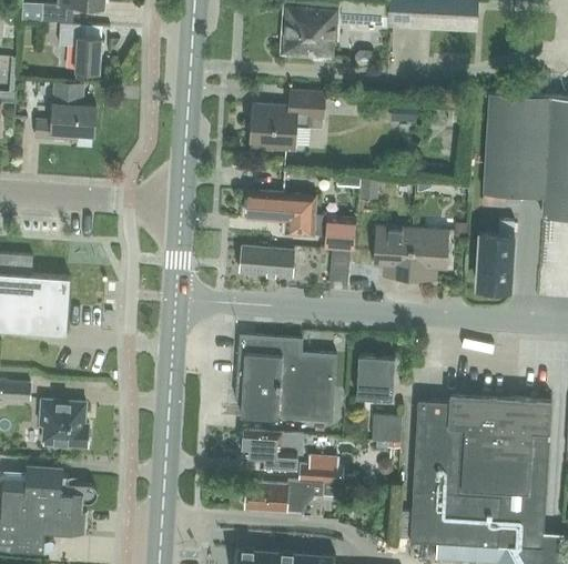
[(58,0),(57,7),(52,7),(44,7),(44,24),(72,26),(72,20),(73,11),(73,9),(104,10),(104,0),(52,0),(53,0),(58,0)]
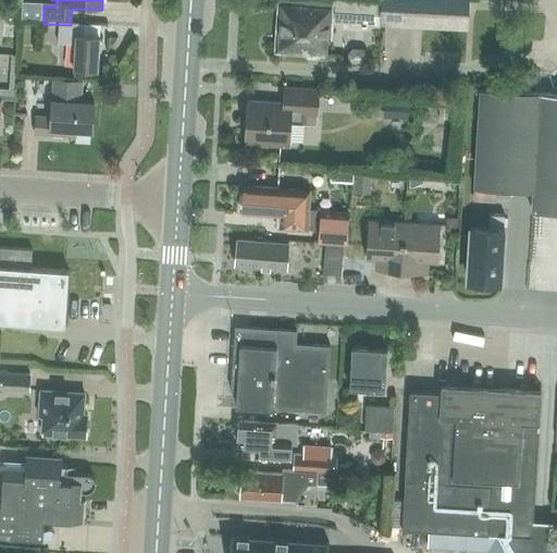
[(279,22),(275,57),(326,60),(327,44),(332,44),(333,27),(343,27),(345,31),(367,32),(369,29),(380,31),(380,26),(384,27),(411,28),(426,28),(467,31),(469,1),(443,0),(381,0),(382,4),(335,1),(334,8),(280,3),(279,15),(279,22)]
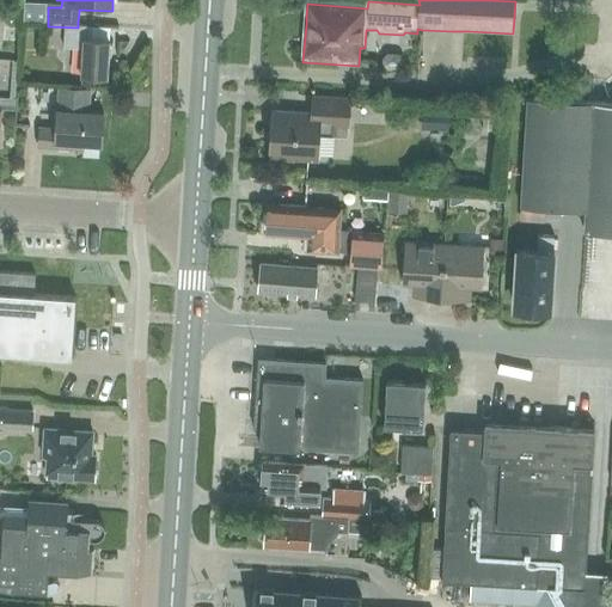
[(6,25),(11,31),(19,31),(19,17),(6,17),(6,25)]
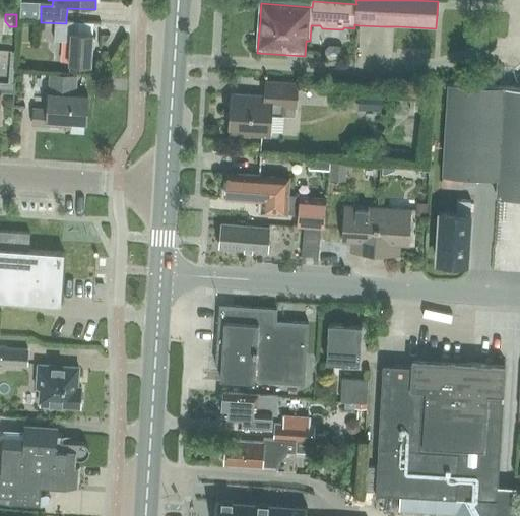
[(92,52),(93,38),(74,37),(75,26),(75,25),(55,24),(54,44),(70,45),(69,67),(91,68),(92,52)]
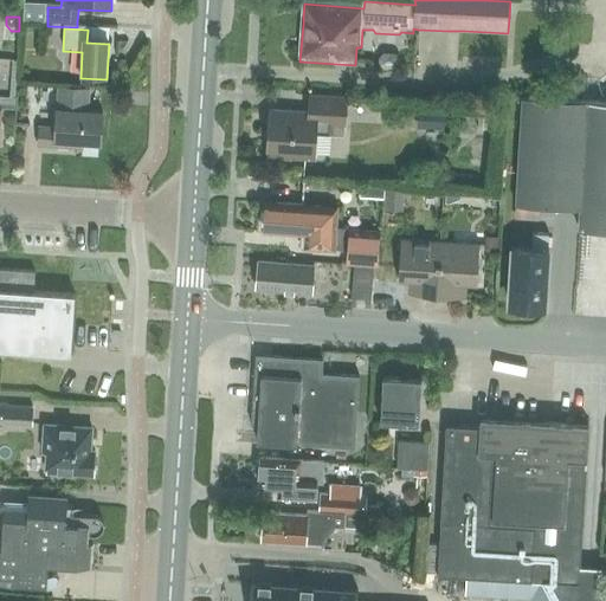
[(568,46),(568,37),(563,32),(558,32),(552,37),(552,46),(556,50),(563,51),(568,46)]
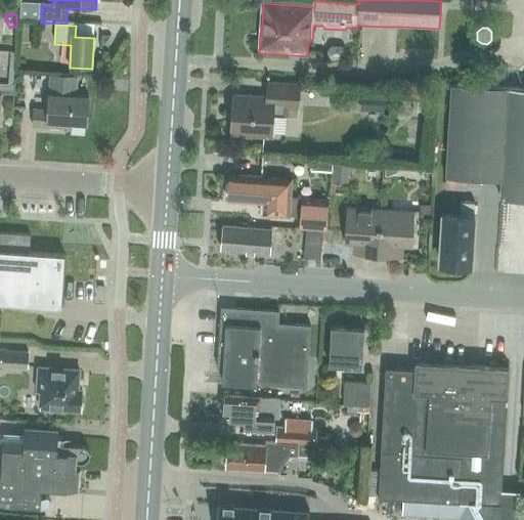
[(345,54),(341,50),(333,50),(329,54),(329,59),(333,63),(341,63),(345,59),(345,54)]
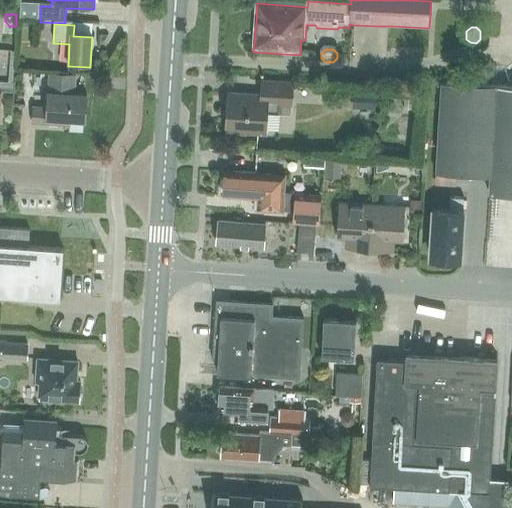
[(69,124),(70,124),(85,125),(87,95),(75,94),(76,76),(49,74),(47,95),(46,108),(34,108),(33,126),(60,127),(60,123),(69,124)]
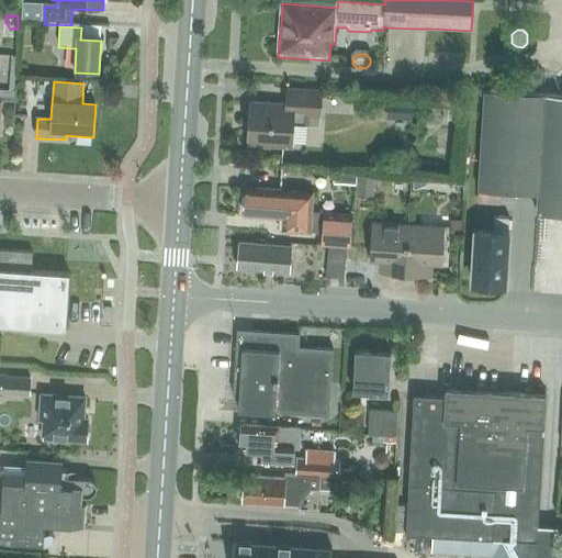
[(14,95),(0,93),(0,118),(1,108),(13,108),(14,95)]
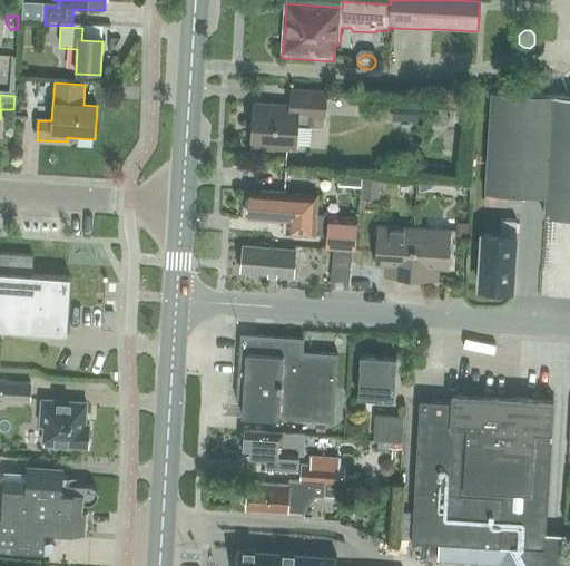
[(569,221),(569,99),(490,95),(484,196),(544,199),(543,220),(569,221)]
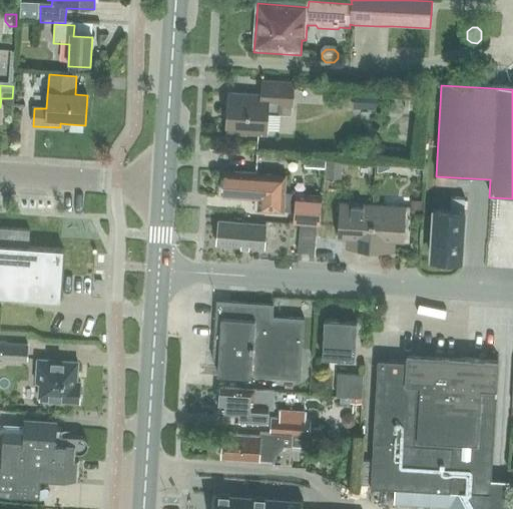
[(295,88),(264,86),(263,93),(263,100),(228,98),(226,140),(268,142),(269,117),(292,118),(292,111),(294,111),(295,88)]
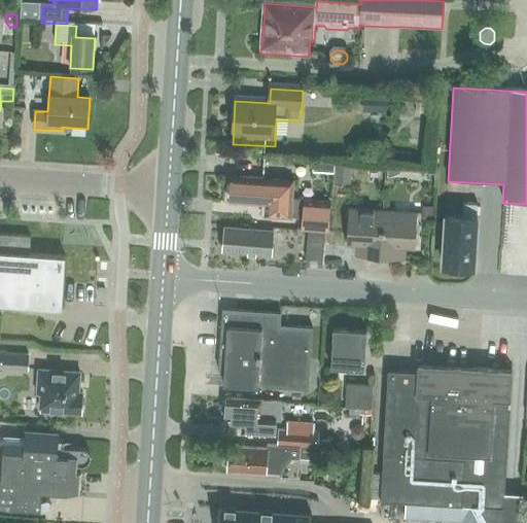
[(364,101),(363,114),(388,115),(388,102),(364,101)]
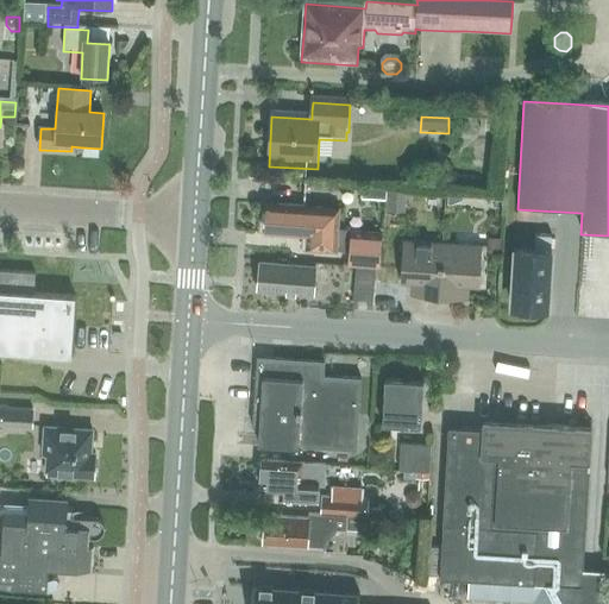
[(482,120),(481,134),(490,136),(491,121),(482,120)]
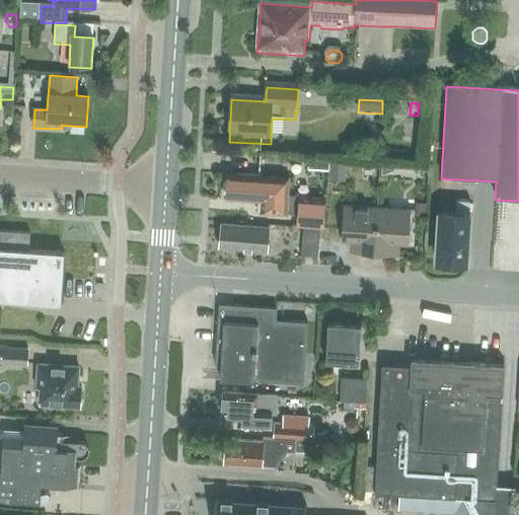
[(346,166),(330,165),(329,185),(345,186),(346,166)]
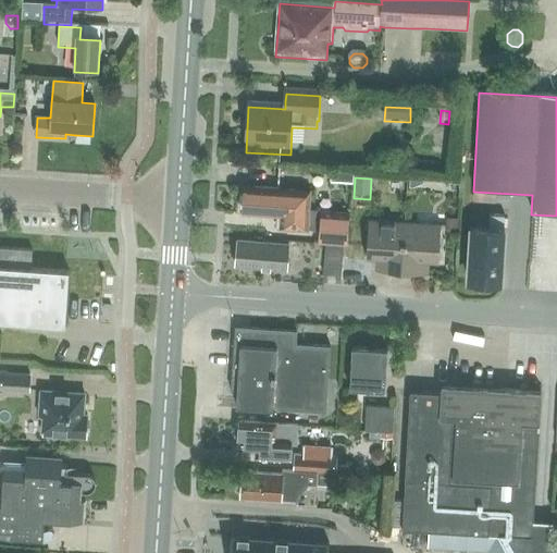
[(423,184),(410,183),(409,192),(413,192),(423,187),(423,184)]
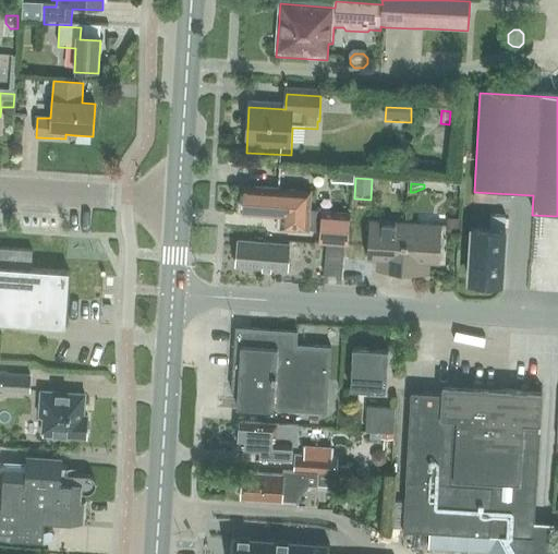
[(319,247),(347,249),(349,217),(308,214),(311,195),(245,190),(243,217),(281,219),(281,231),(307,233),(319,233),(319,247)]
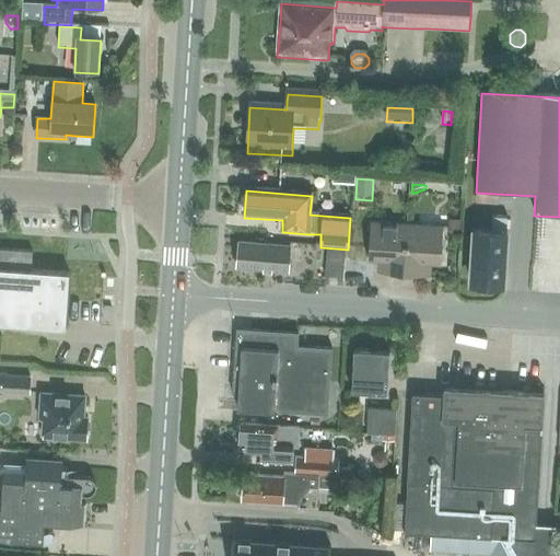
[(475,233),(471,286),(479,287),(479,290),(490,291),(494,291),(494,287),(503,288),(508,220),(492,219),(491,234),(475,233)]
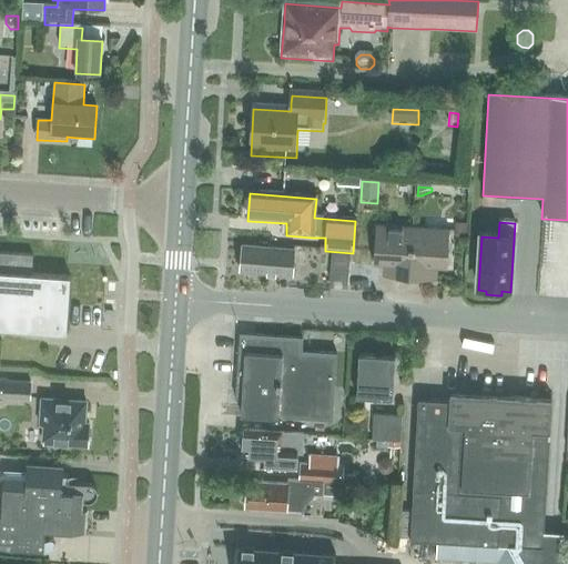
[(457,225),(456,239),(467,240),(468,227),(457,225)]
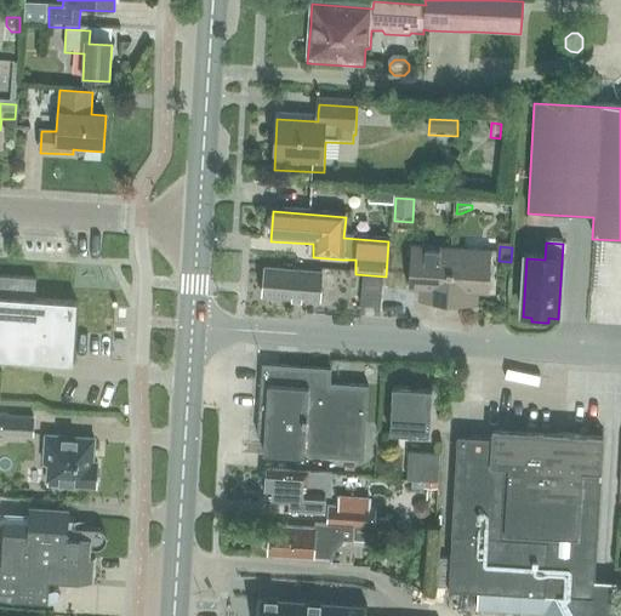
[(425,306),(448,307),(451,252),(411,250),(408,290),(421,291),(425,306)]
